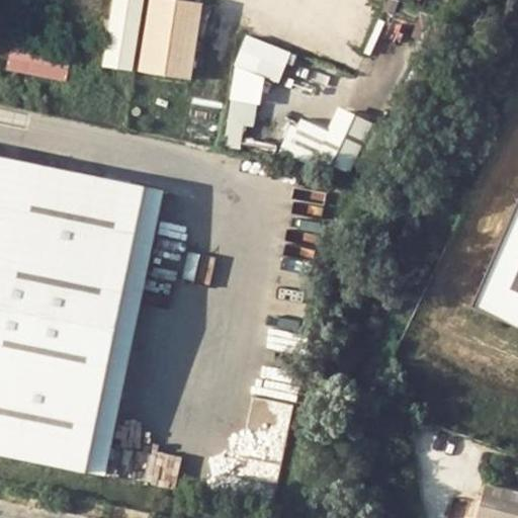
[(109,65),(137,69),(148,0),(119,0),(114,32),(109,65)]
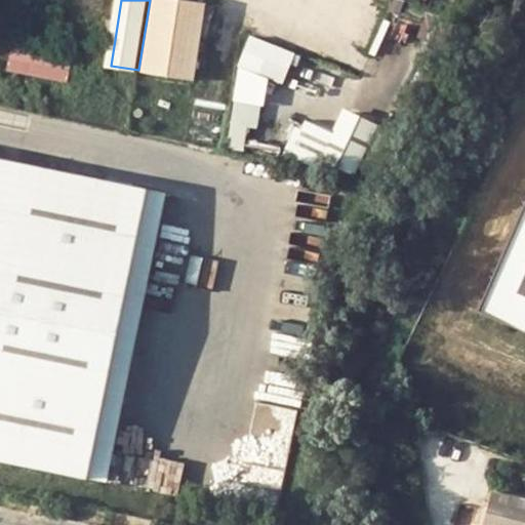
[(196,4),(171,0),(156,0),(145,72),(193,79),(205,5),(196,4)]
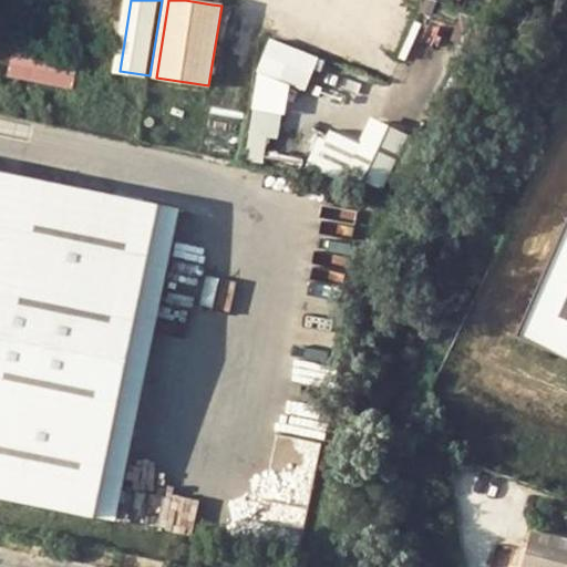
[(268,38),(255,72),(245,148),(249,150),(247,161),(261,163),(265,137),(277,138),(281,114),(285,114),(290,85),(305,92),(319,58),(268,38)]
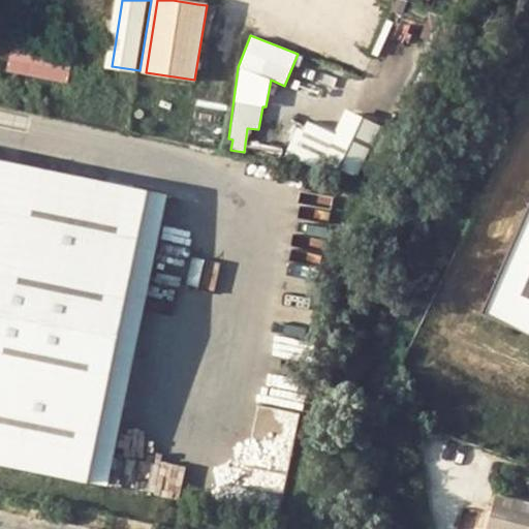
[(31,54),(31,50),(16,48),(11,70),(72,81),(75,61),(31,54)]
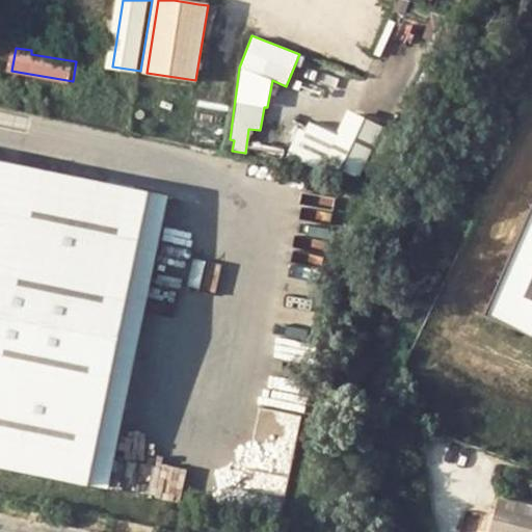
[(373,169),(387,120),(352,110),(347,131),(310,121),(299,154),(329,162),(331,158),(373,169)]
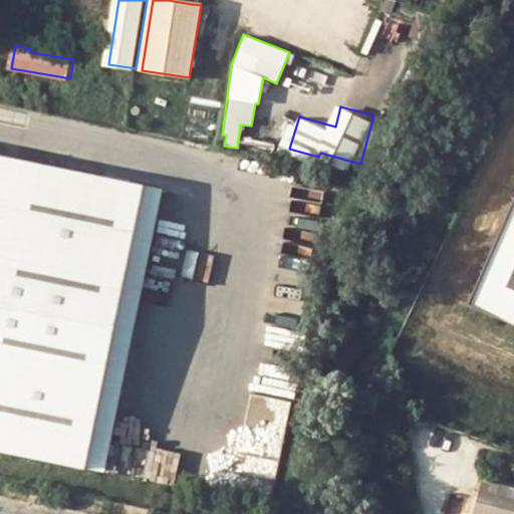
[(0,454),(85,473),(143,187),(0,156),(0,454)]
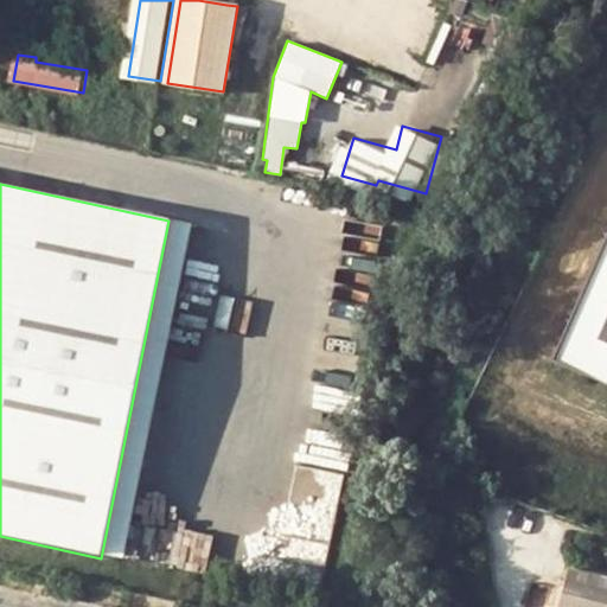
[(168,221),(101,558),(120,562),(186,224),(168,221)]
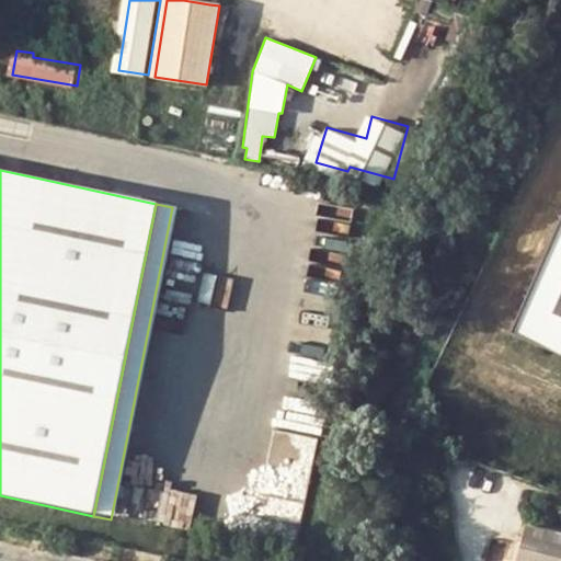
[(560,204),(506,330),(560,353),(560,204)]
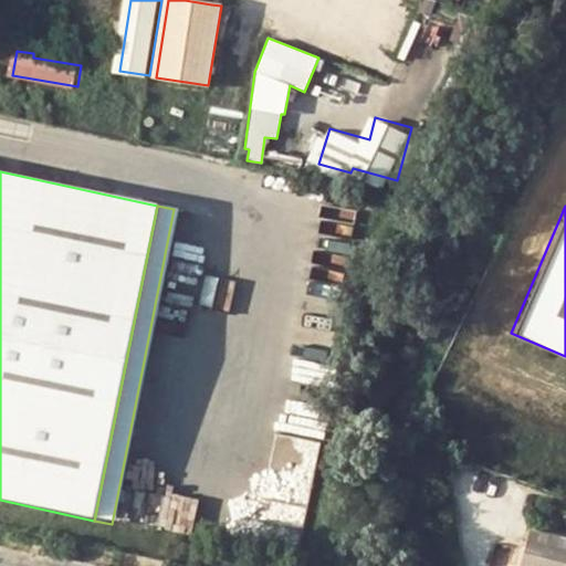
[(278,437),(276,471),(318,472),(318,437),(278,437)]
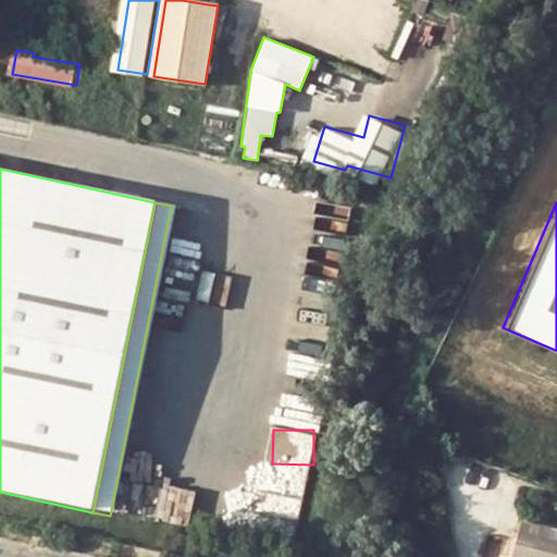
[(556,556),(556,530),(520,521),(516,520),(507,555),(506,556),(556,556)]
